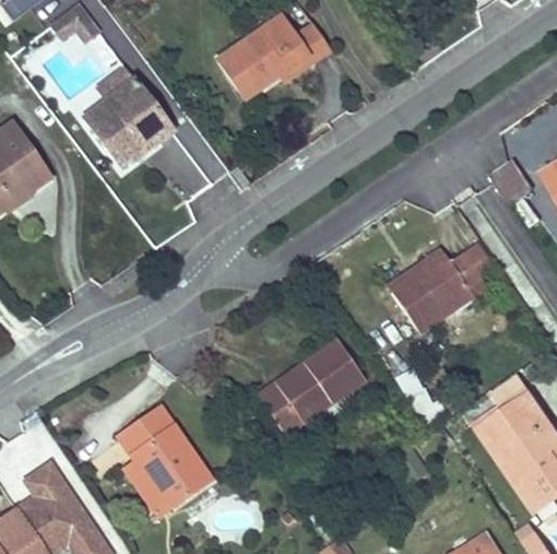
[(79,3),(52,23),(62,37),(75,26),(86,40),(99,30),(79,3)]
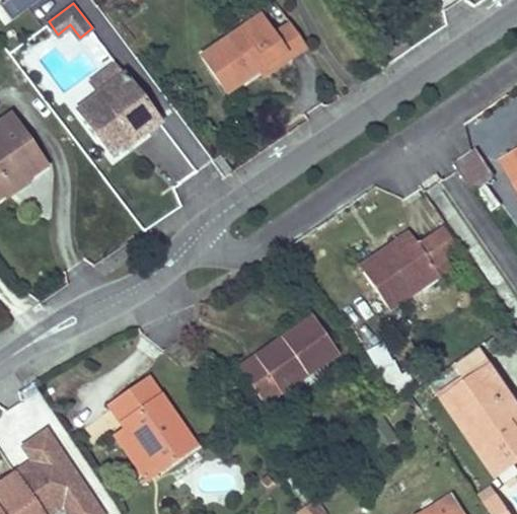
[(228,91),(262,68),(286,52),(290,57),(307,45),(290,20),(273,32),(260,12),(201,53),(228,91)]
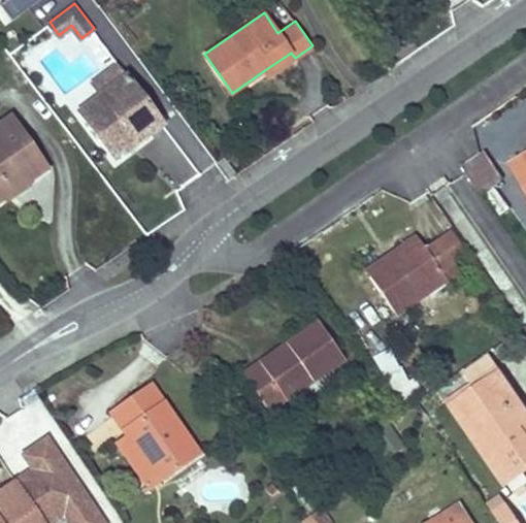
[(60,44),(44,56),(68,87),(83,76),(99,64),(89,50),(72,62),(60,44)]
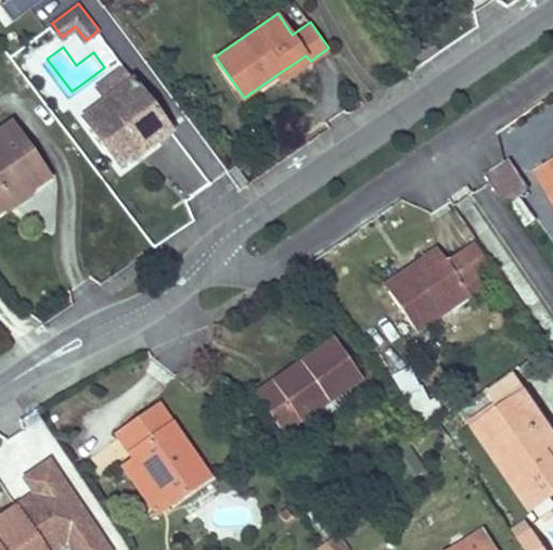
[(306,55),(280,73),(283,78),(310,61),(306,55)]
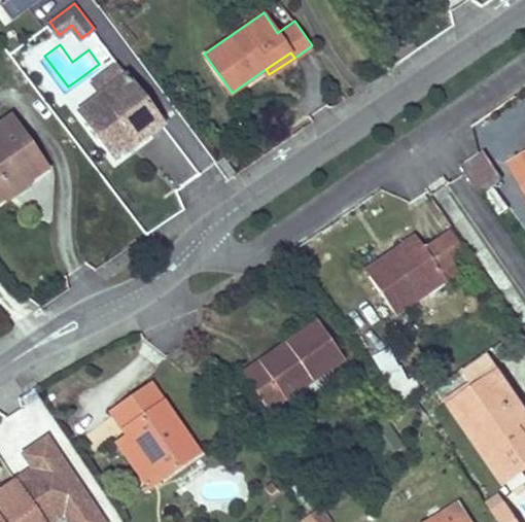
[(129,72),(120,62),(96,80),(104,92),(129,72)]
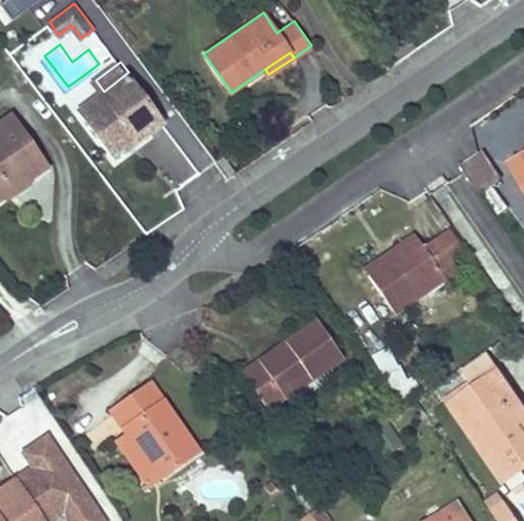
[(115,152),(127,143),(138,136),(141,140),(165,121),(128,72),(104,91),(81,108),(115,152)]
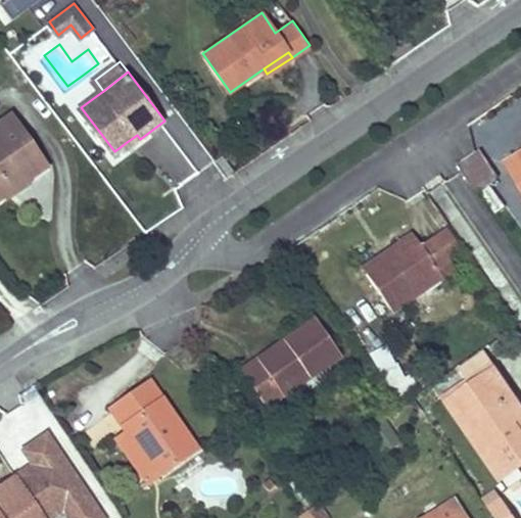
[(0,196),(6,192),(3,186),(26,171),(30,176),(48,163),(12,112),(0,120),(0,196)]
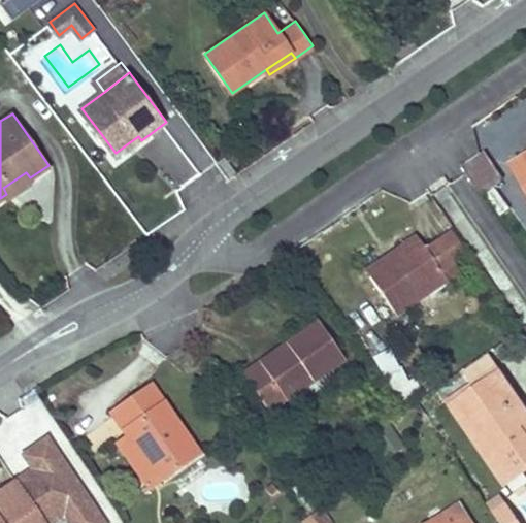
[(141,140),(138,136),(128,143),(131,148),(141,140)]
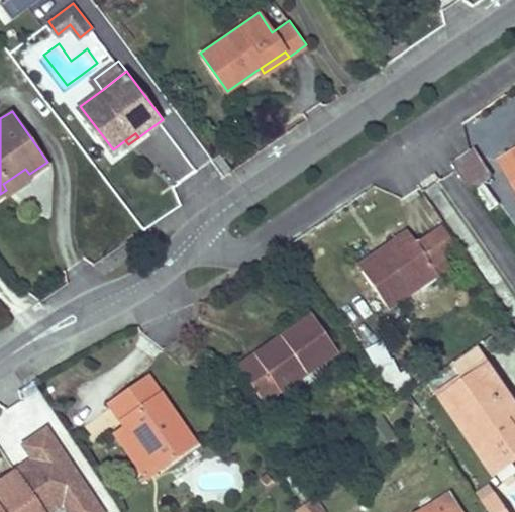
[(514,144),(498,156),(514,183),(514,144)]
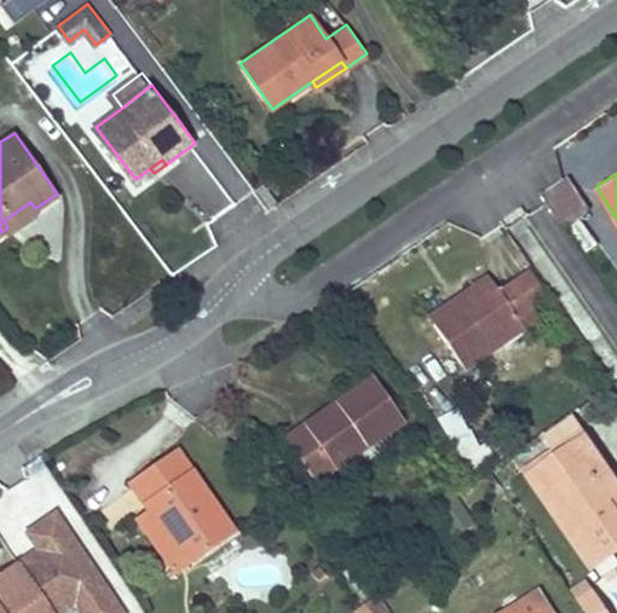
[(563,177),(541,191),(565,225),(586,210),(563,177)]
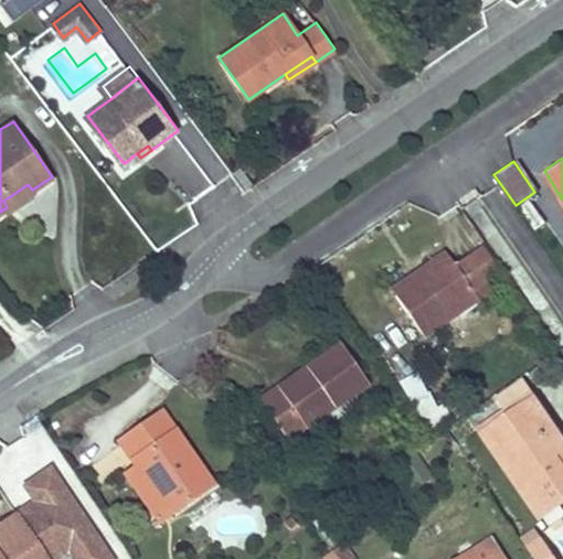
[(3,201),(7,207),(10,211),(34,194),(32,190),(28,184),(3,201)]
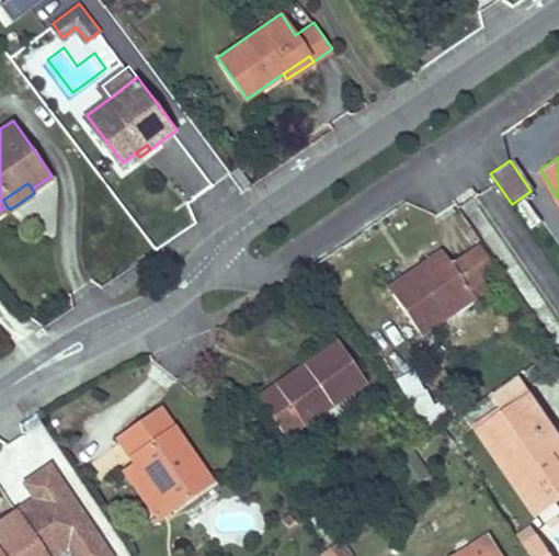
[(441,246),(387,282),(422,333),(489,287),(466,253),(452,262),(441,246)]
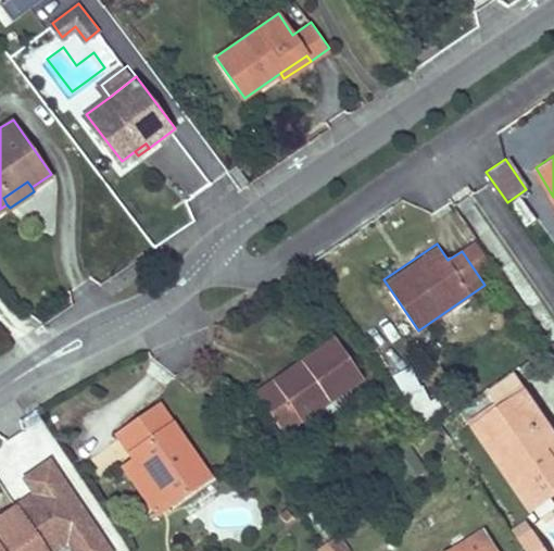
[(280,387),(274,377),(256,388),(285,428),(362,375),(335,336),(301,359),(309,368),(280,387)]
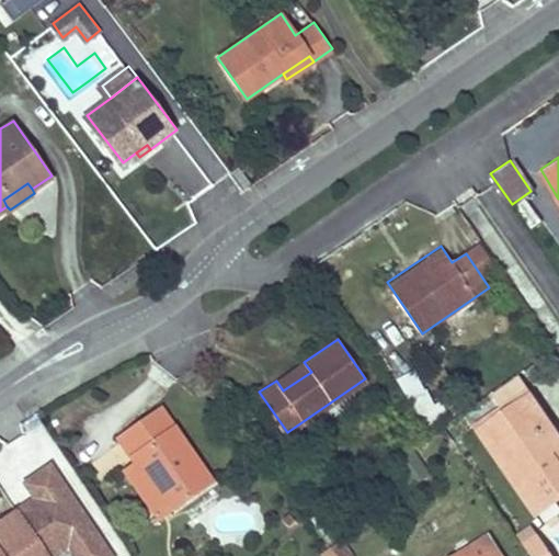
[(304,362),(276,381),(283,390),(311,372),(304,362)]
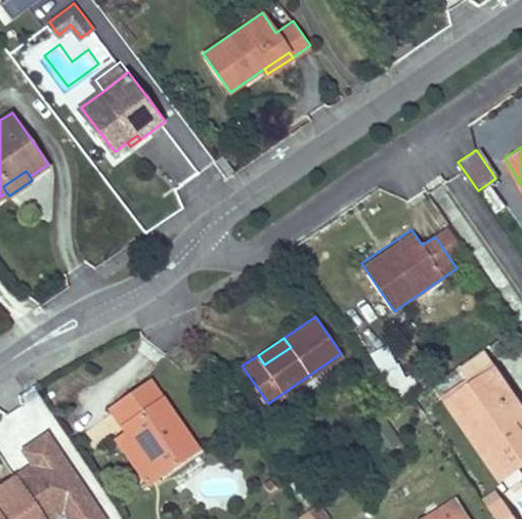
[(464,365),(472,379),(495,364),(485,351),(464,365)]
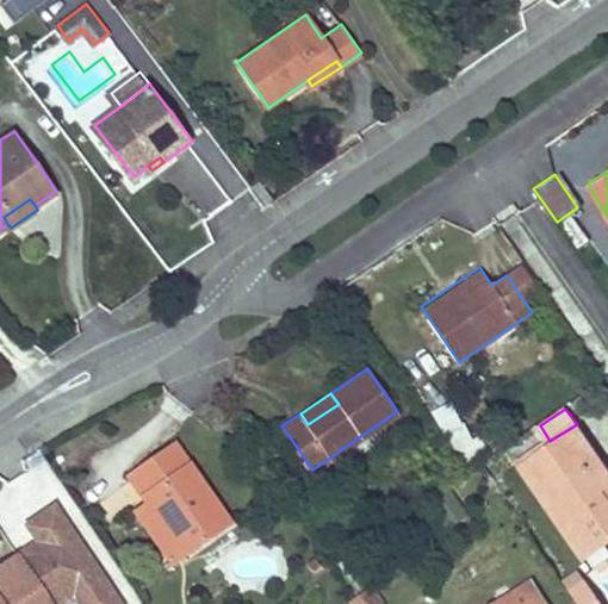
[(556,448),(525,468),(587,558),(607,542),(607,498),(602,491),(607,487),(607,469),(577,424),(550,441),(556,448)]
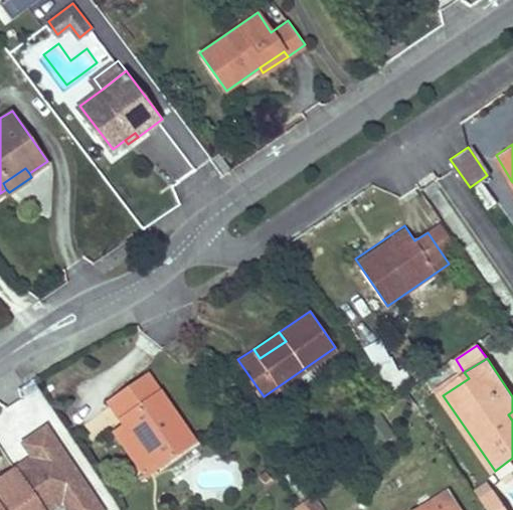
[(464,372),(439,389),(443,395),(469,378),(464,372)]
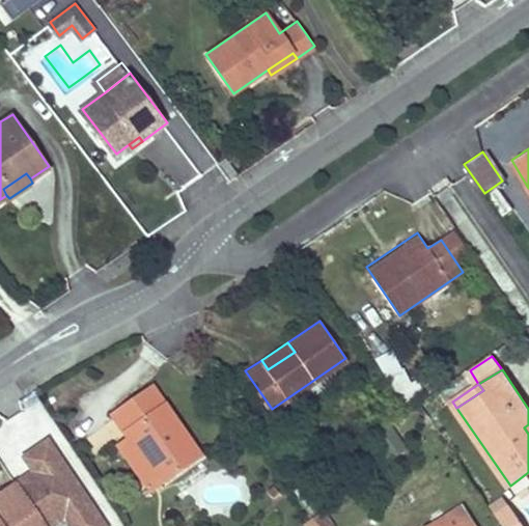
[(112,412),(128,435),(158,480),(199,452),(152,385),(112,412)]
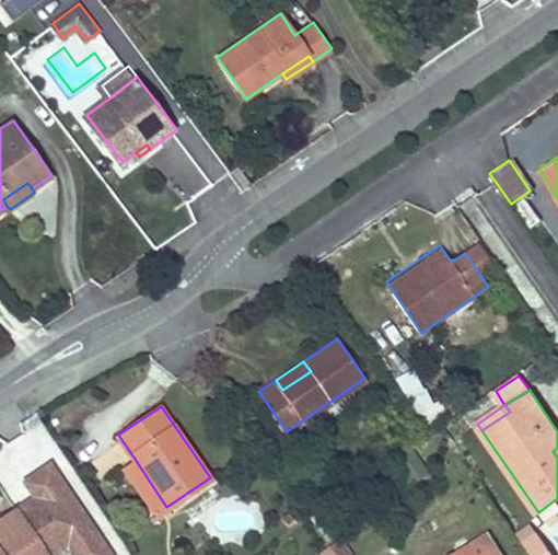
[(118,554),(54,458),(24,478),(36,495),(23,504),(56,554),(69,545),(76,554),(118,554)]
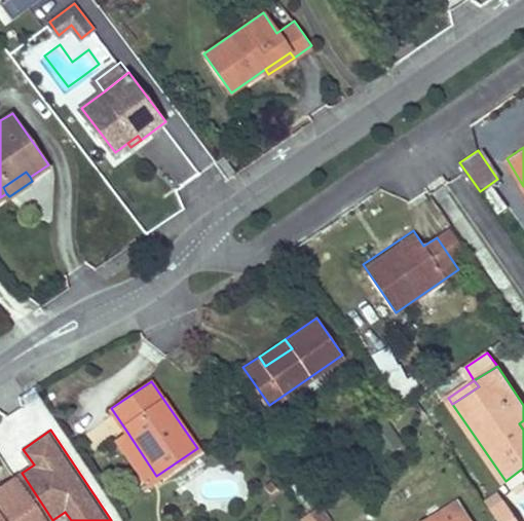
[(156,476),(126,431),(115,438),(146,483),(156,476)]
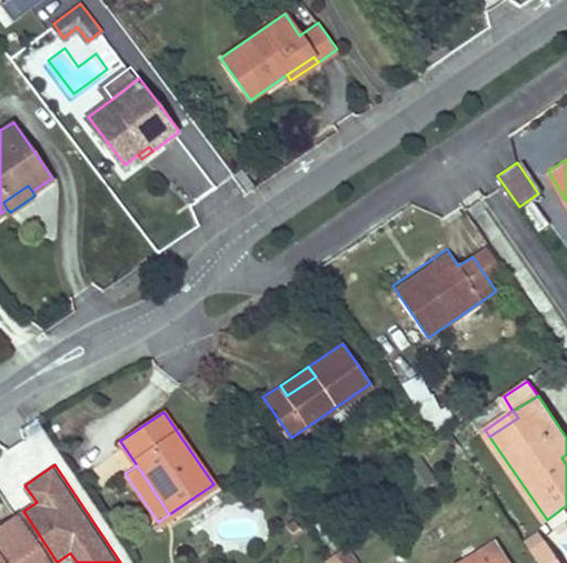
[(0,562),(51,562),(18,513),(0,525),(0,562)]
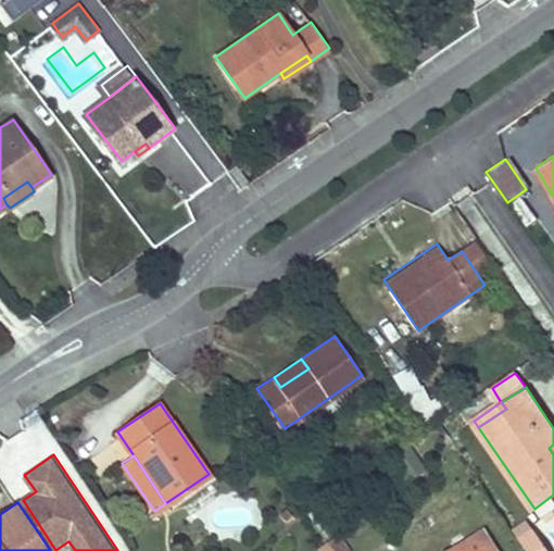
[(551,550),(527,516),(514,526),(530,550),(551,550)]
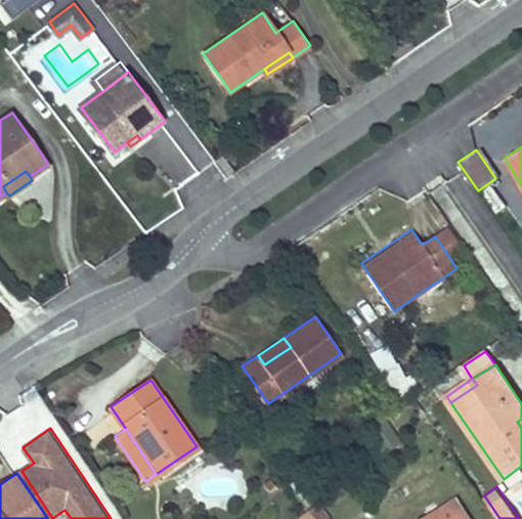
[(316,502),(308,508),(316,518),(328,518),(329,518),(316,502)]
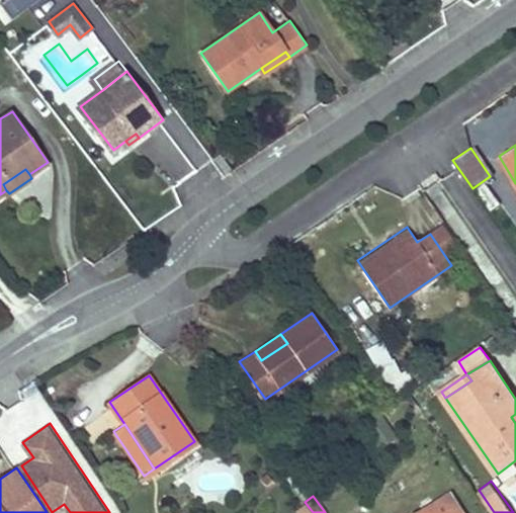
[(415,512),(443,512),(436,500),(415,512)]
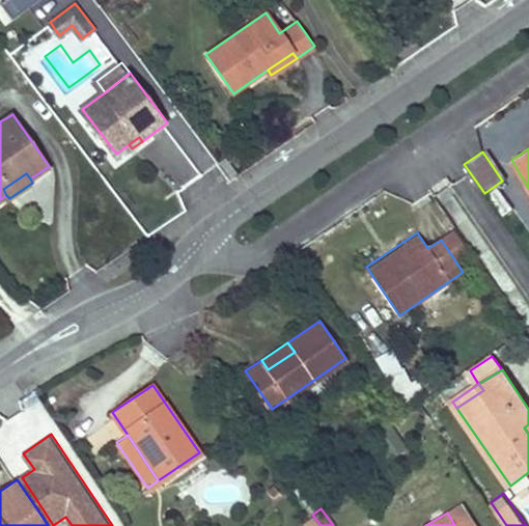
[(321,525),(312,515),(305,520),(309,525),(321,525)]
